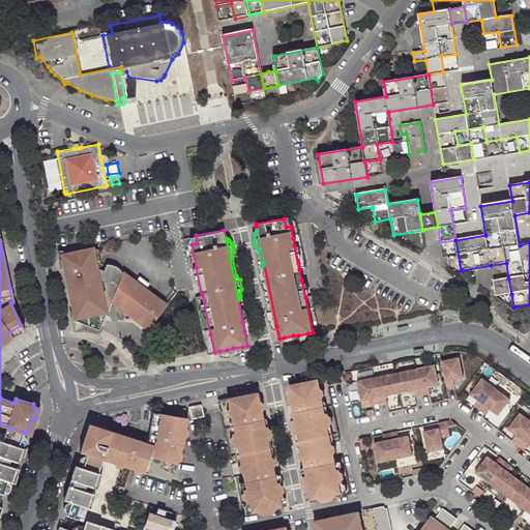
[(302,251),(302,249),(294,245),(298,263),(300,262),(300,259),(301,258),(302,256),(303,256),(303,254),(303,252),(302,251)]
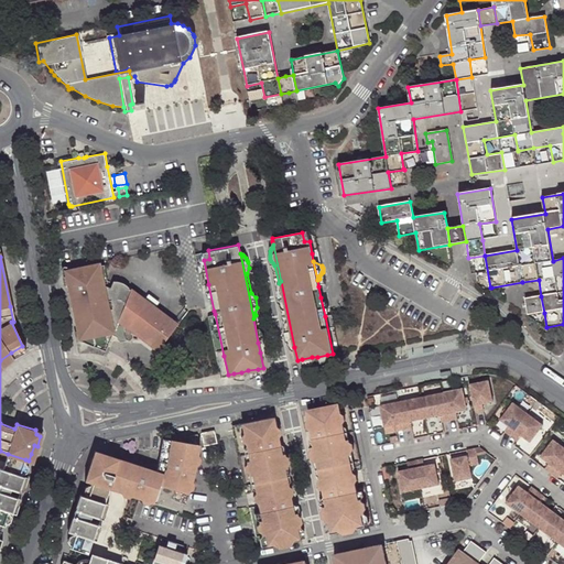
[(127,289),(128,288),(120,282),(111,281),(108,288),(102,285),(101,281),(98,282),(94,264),(63,271),(76,334),(82,336),(79,338),(83,339),(80,347),(87,349),(88,345),(101,350),(102,347),(106,348),(109,339),(111,335),(129,293),(127,293),(127,289)]
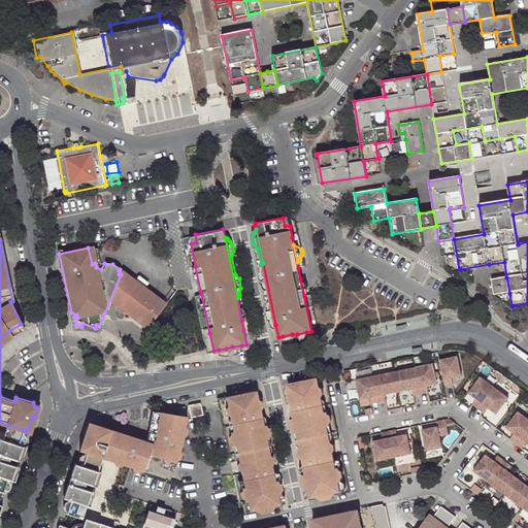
[(275,325),(263,263),(261,265),(261,268),(261,270),(260,273),(260,275),(260,278),(261,281),(262,283),(264,286),(265,287),(269,304),(268,306),(267,308),(266,311),(267,314),(267,316),(268,318),(269,320),(271,322),(272,324),(275,325)]
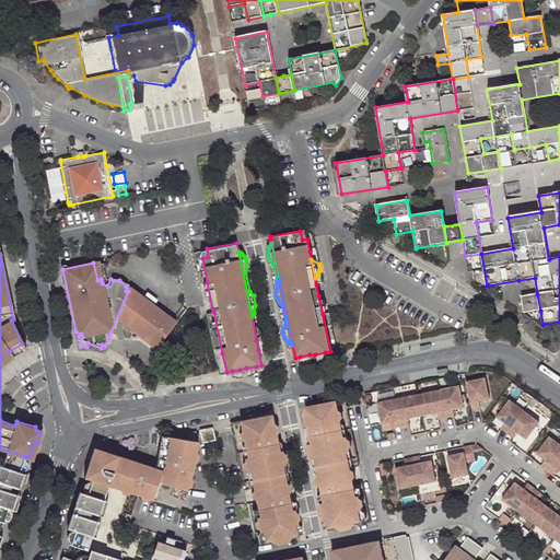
[(176,322),(130,287),(128,291),(111,333),(116,335),(117,336),(129,336),(132,334),(130,328),(156,347),(176,322)]
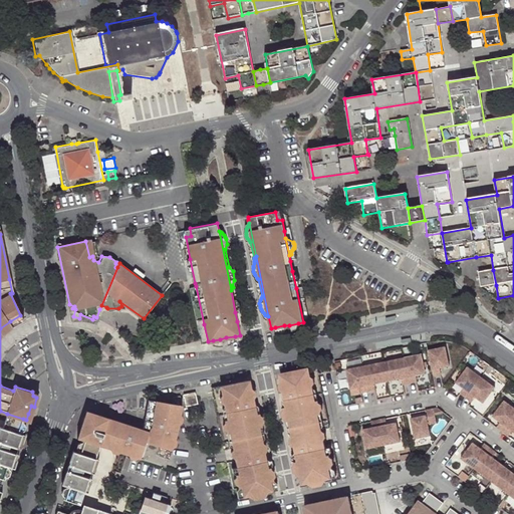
[(481,287),(496,285),(493,270),(478,273),(481,287)]
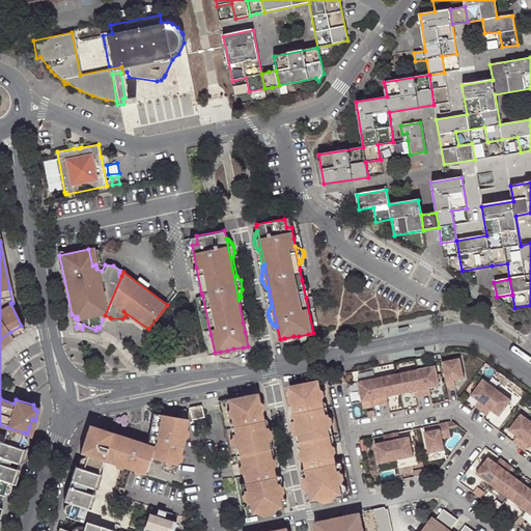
[(243,323),(249,327),(247,314),(244,311),(241,297),(239,300),(243,323)]
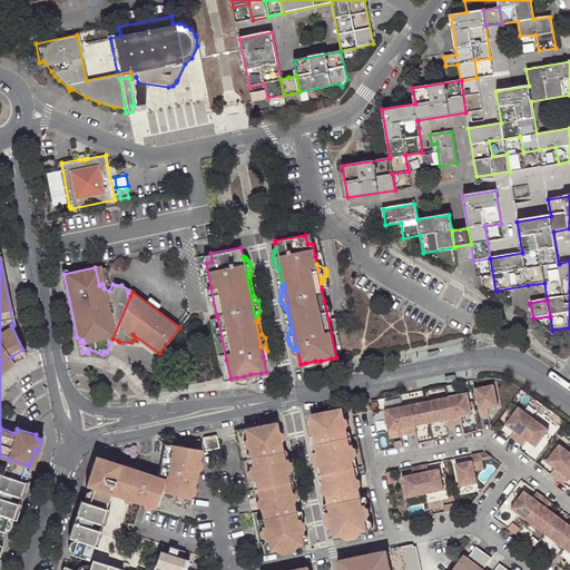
[(26,356),(22,350),(11,356),(15,362),(26,356)]
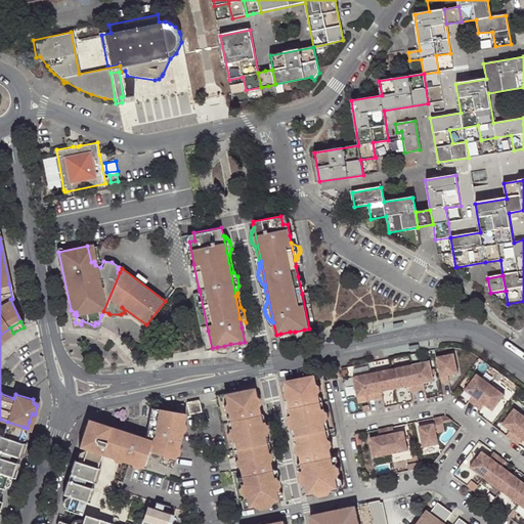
[(10,328),(0,335),(0,337),(2,341),(13,333),(10,328)]
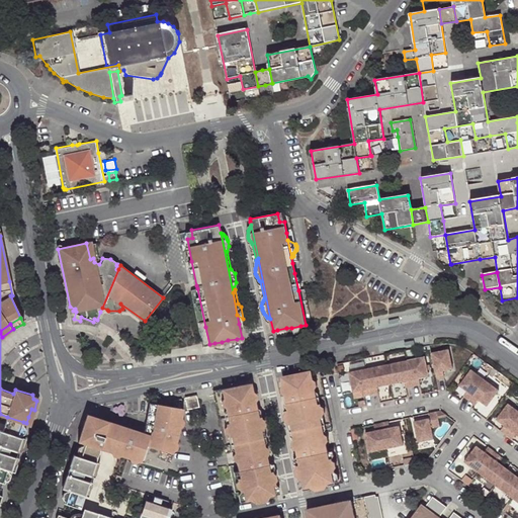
[(438,379),(444,378),(445,377),(444,371),(454,368),(450,349),(432,353),(438,379)]
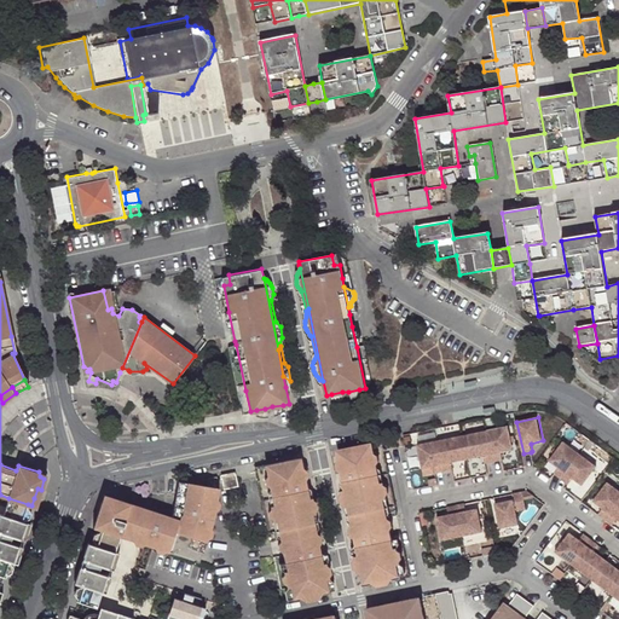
[(489,432),(495,463),(502,461),(501,453),(514,450),(509,427),(489,432)]
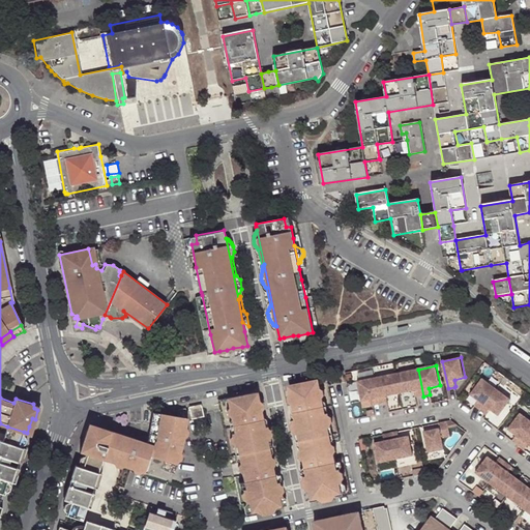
[(423,396),(418,370),(401,373),(405,392),(415,390),(416,398),(423,396)]
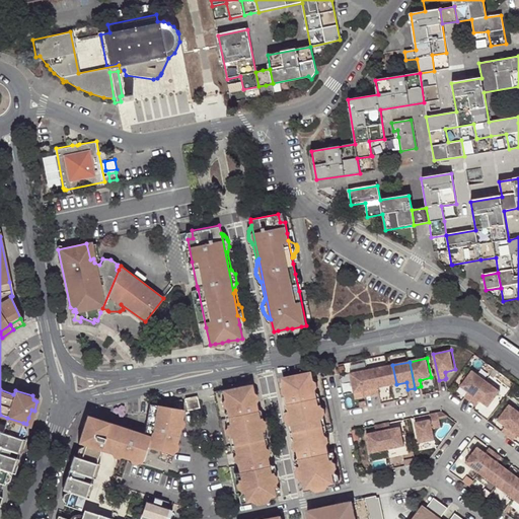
[(379,395),(379,388),(388,386),(385,367),(369,370),(374,396),(379,395)]
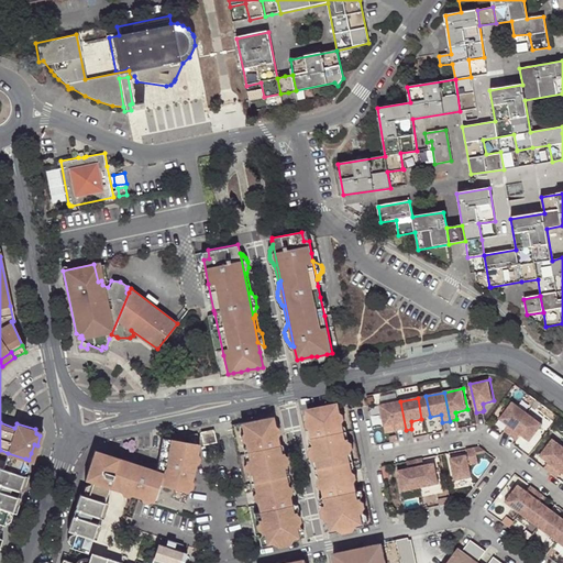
[(359,467),(345,401),(307,409),(309,419),(307,419),(309,429),(310,437),(311,439),(315,439),(317,445),(309,446),(309,448),(309,450),(308,452),(309,457),(312,459),(316,477),(313,481),(315,487),(318,487),(318,490),(320,496),(326,498),(326,505),(322,506),(322,508),(320,509),(321,516),(323,516),(324,520),(329,520),(331,529),(337,529),(340,531),(352,529),(355,523),(362,522),(361,514),(364,512),(363,508),(365,506),(364,499),(361,499),(361,496),(354,497),(353,490),(355,490),(354,484),(353,478),(354,477),(354,473),(351,471),(351,470),(359,467)]
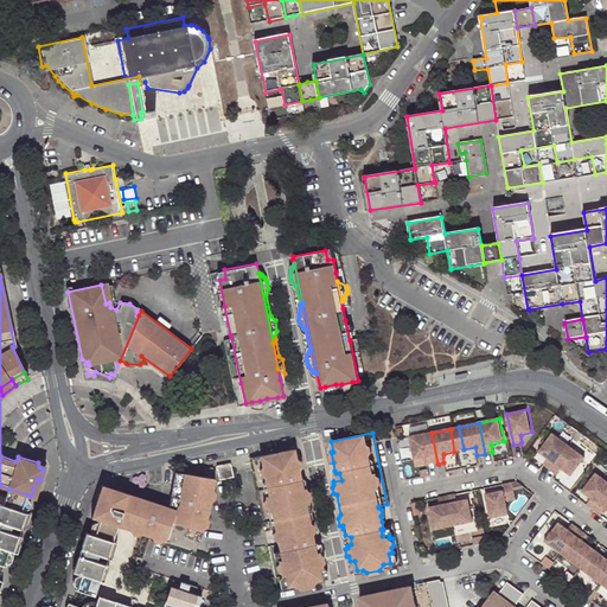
[(438,464),(432,433),(410,438),(415,460),(427,458),(428,466),(438,464)]
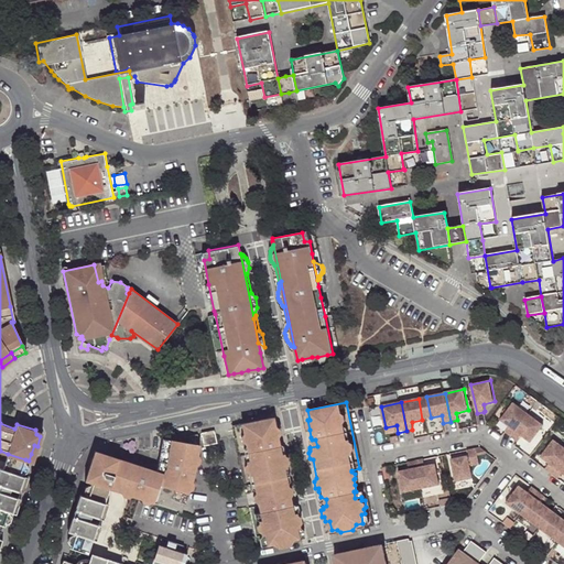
[(500,420),(510,426),(506,433),(512,437),(530,413),(513,402),(500,420)]
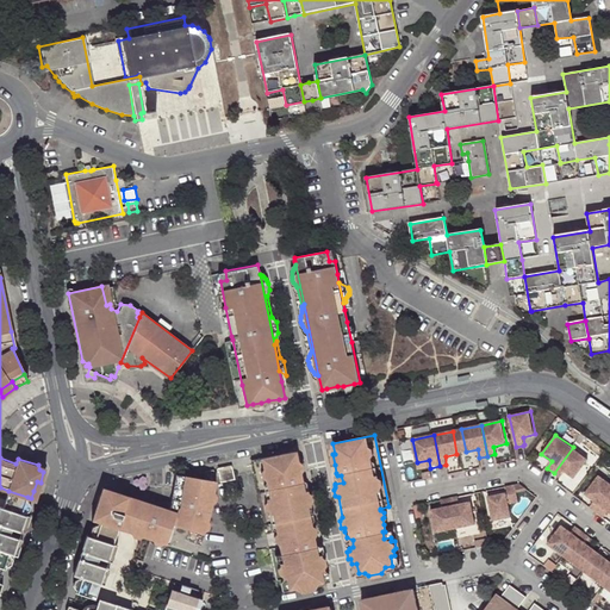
[(554,473),(560,478),(565,471),(574,478),(589,459),(573,447),(554,473)]
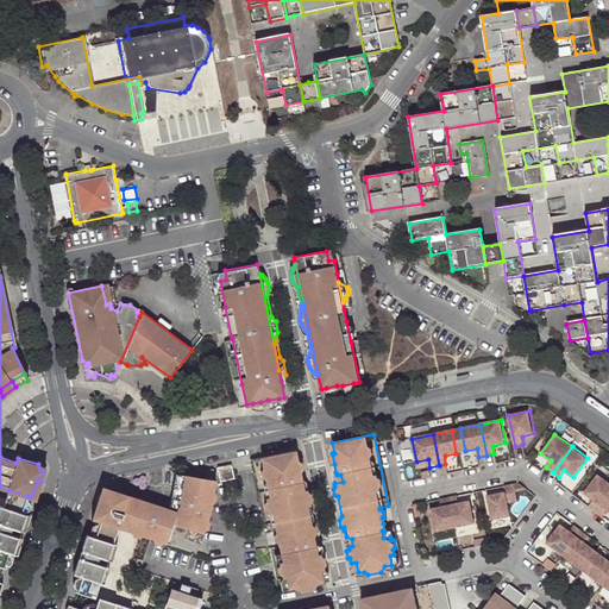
[(301,462),(299,460),(297,458),(294,458),(292,451),(251,459),(265,532),(276,529),(276,533),(274,535),(274,540),(278,541),(278,544),(278,545),(280,553),(283,553),(284,560),(278,562),(276,566),(276,572),(280,573),(281,578),(284,578),(286,589),(293,588),(296,590),(313,586),(315,582),(321,581),(319,571),(322,569),(322,566),(325,564),(322,557),(320,557),(319,553),(313,554),(312,547),(314,542),(313,538),(313,534),(315,531),(315,527),(312,525),(312,522),(313,522),(309,503),(312,501),(309,491),(307,490),(307,489),(299,490),(299,483),(302,483),(302,481),(301,471),(302,466),(301,462)]
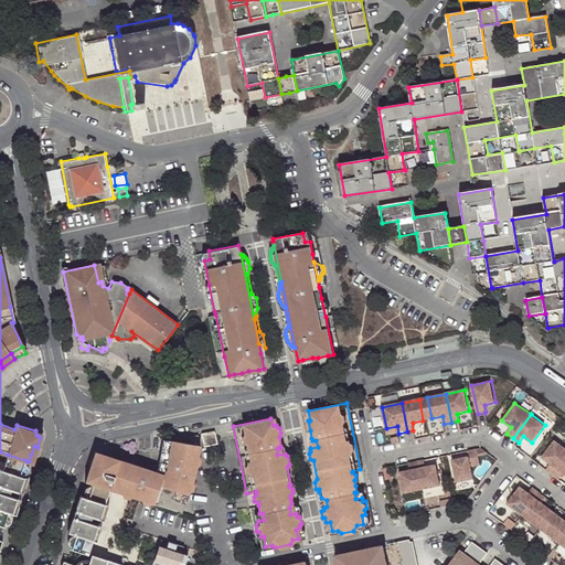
[(386,428),(387,436),(398,434),(397,426),(386,428)]
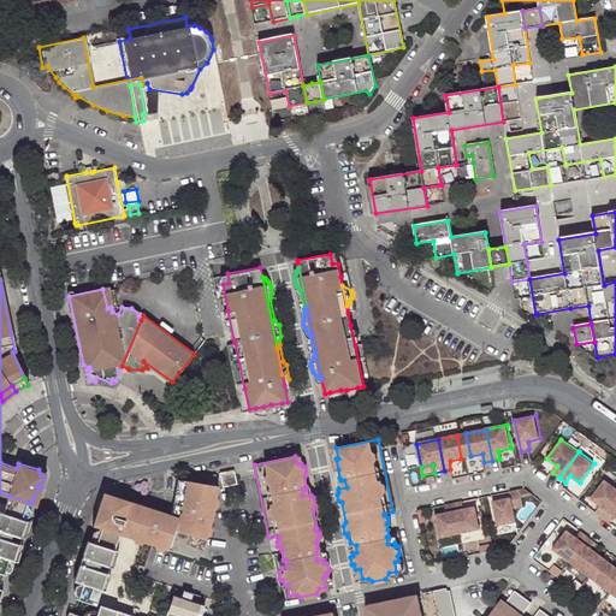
[(219,472),(223,485),(236,483),(232,469),(219,472)]
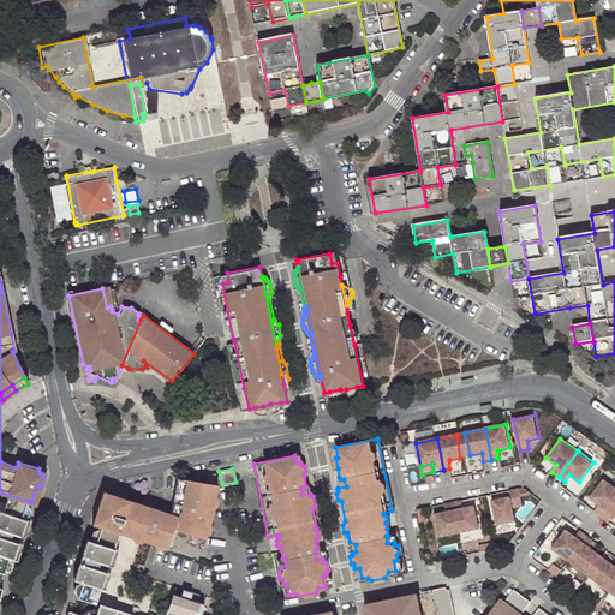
[(191,478),(175,476),(171,505),(169,512),(136,501),(135,506),(125,533),(131,536),(135,537),(133,541),(138,543),(143,541),(153,543),(153,547),(160,549),(163,547),(197,557),(203,538),(204,536),(208,533),(210,527),(208,520),(209,517),(213,506),(216,505),(218,499),(214,495),(216,484),(215,476),(208,473),(191,478)]
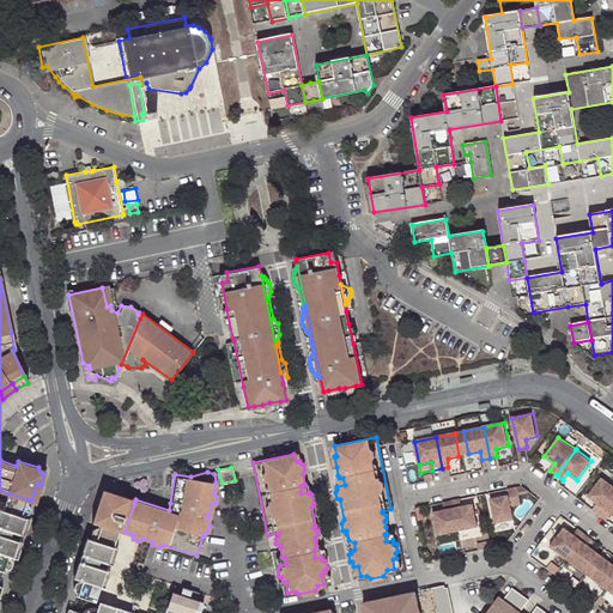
[(593,509),(600,515),(612,498),(612,487),(601,479),(587,497),(596,504),(593,509)]
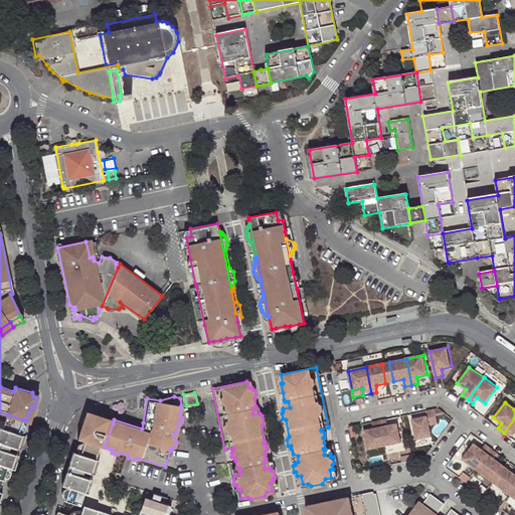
[(437,415),(446,413),(439,409),(436,409),(426,411),(428,417),(412,420),(416,441),(432,438),(430,426),(439,424),(437,415)]
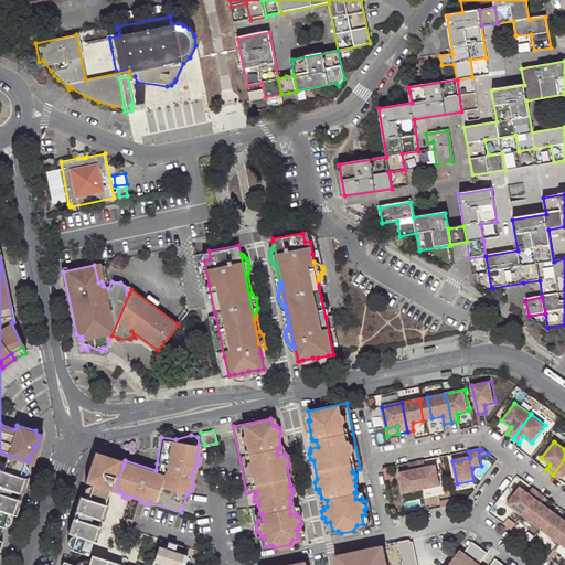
[(94,450),(93,454),(84,480),(87,481),(89,481),(94,483),(110,488),(115,490),(124,465),(125,460),(94,450)]
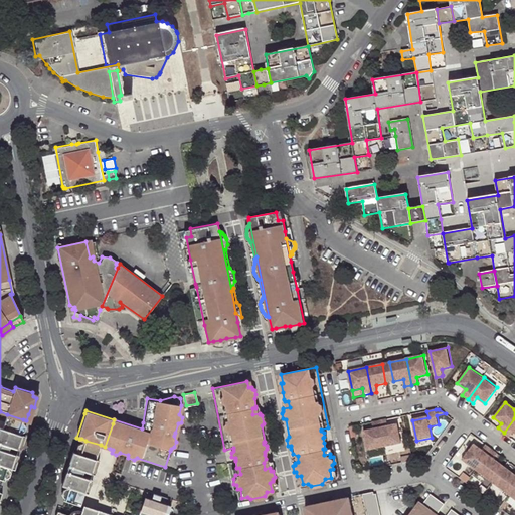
[(23,419),(7,414),(3,427),(18,434),(19,431),(22,430),(23,423),(22,422),(23,419)]
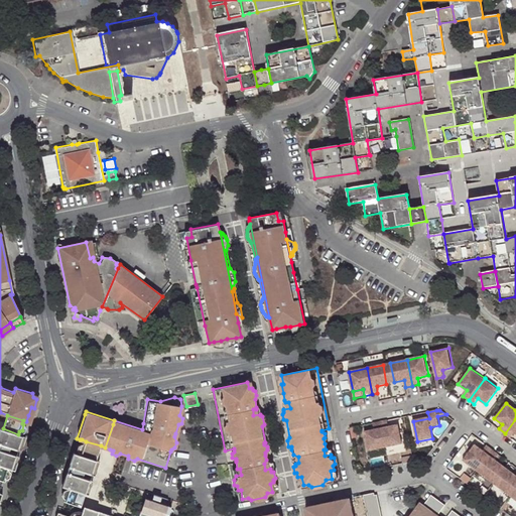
[(514,433),(515,434),(515,419),(505,433),(511,437),(514,433)]
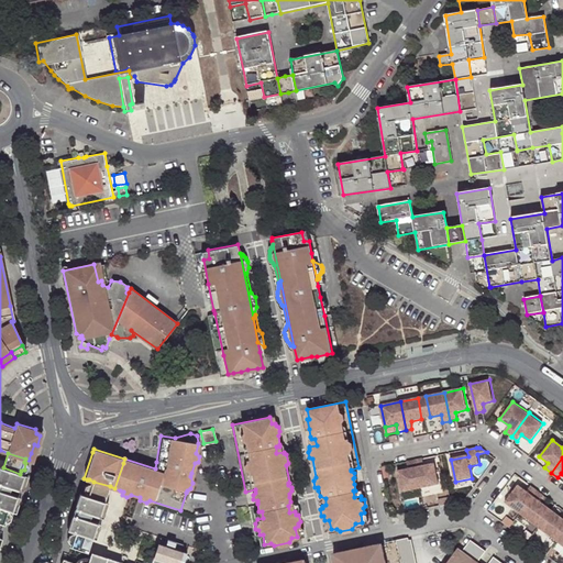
[(439,485),(437,475),(435,464),(426,466),(423,459),(415,461),(421,488),(439,485)]
